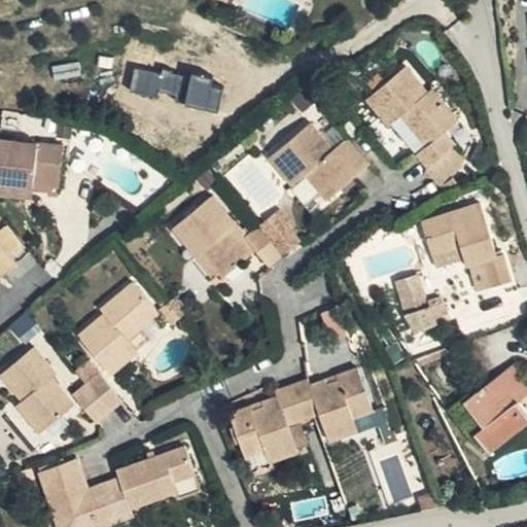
[(171,92),(175,71),(138,64),(134,85),(171,92)]
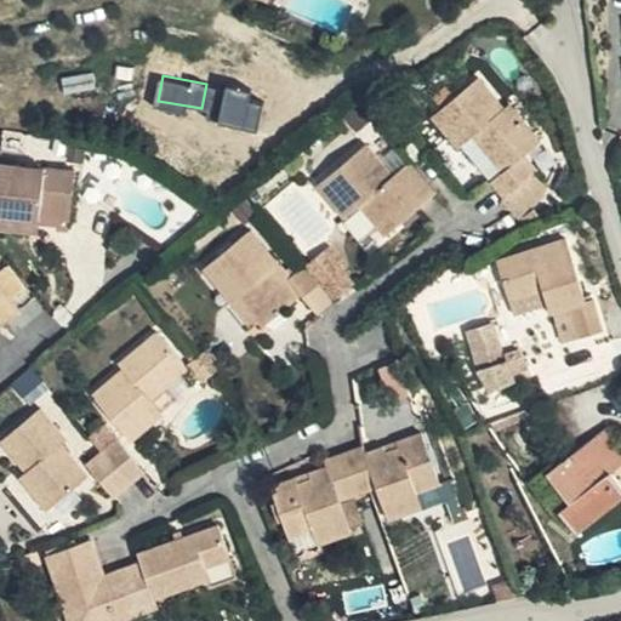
[(501,172),(493,178),(489,182),(503,199),(536,171),(524,155),(540,142),(510,106),(505,110),(478,79),(432,117),(457,147),(462,144),(472,136),(501,172)]
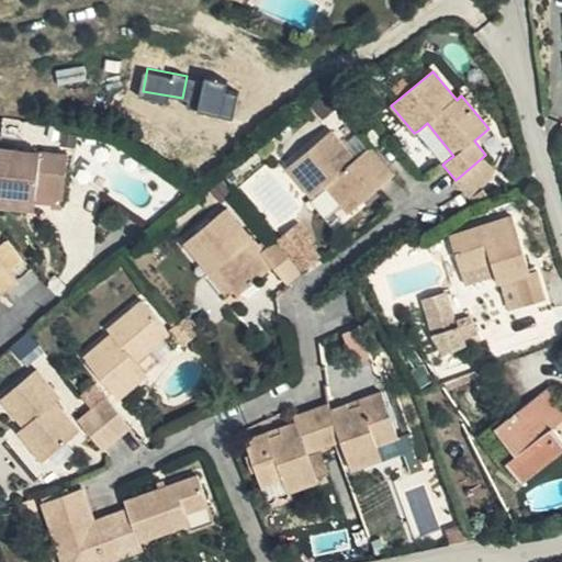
[(201,103),(204,77),(188,75),(184,101),(201,103)]
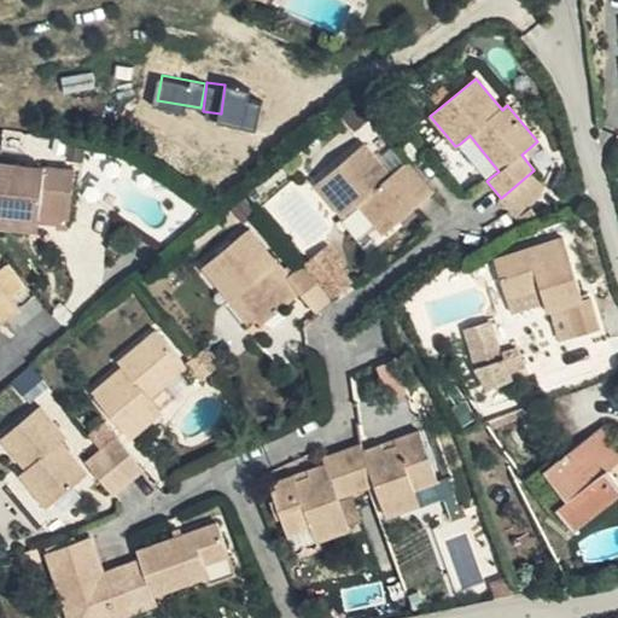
[(228,86),(222,117),(260,124),(266,92),(228,86)]
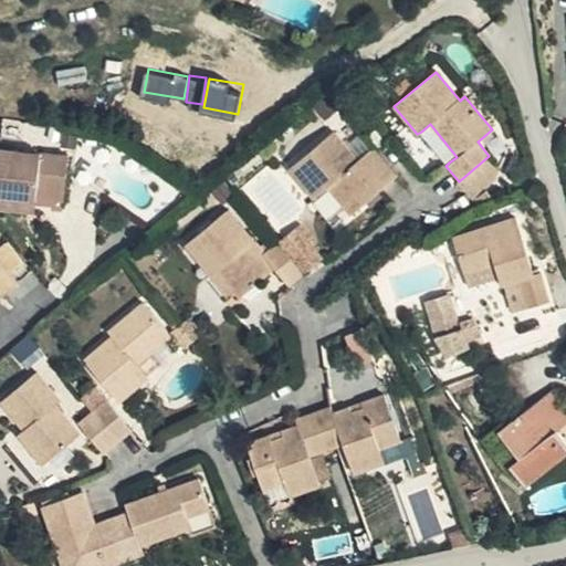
[(421,132),(449,163),(457,157),(430,124),(421,132)]
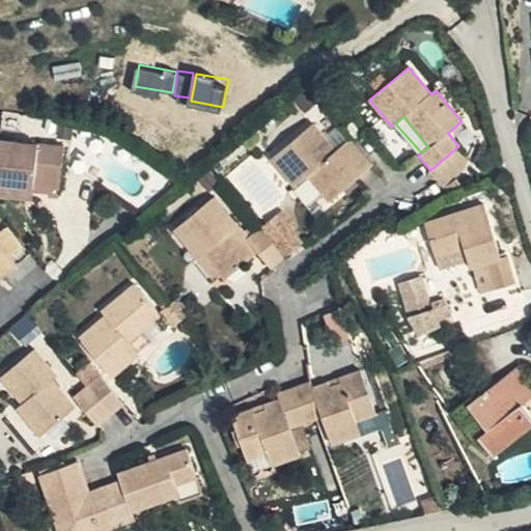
[(311,124),(271,160),(295,187),(307,176),(329,200),(371,165),(350,138),(334,150),(311,124)]
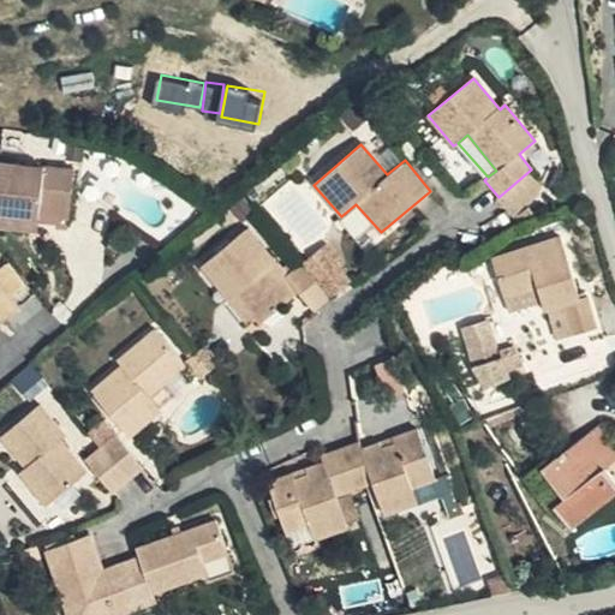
[(0,213),(40,218),(40,215),(69,218),(73,169),(0,160),(0,213)]
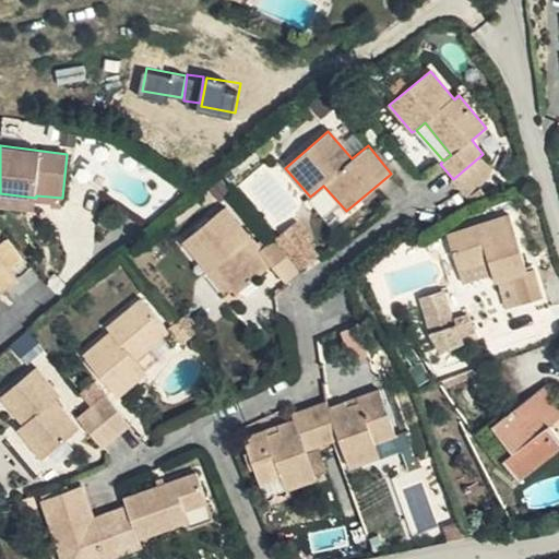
[(0,207),(34,211),(36,198),(0,193),(0,207)]
